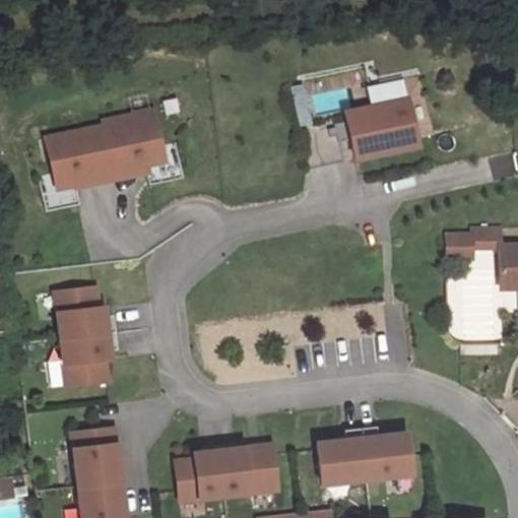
[(309,91),(312,111),(347,107),(344,86),(309,91)]
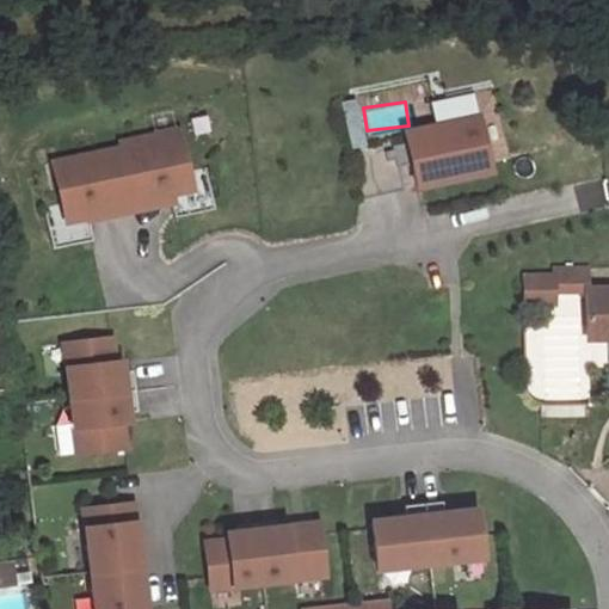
[(485,168),(474,114),(398,129),(408,184),(485,168)]
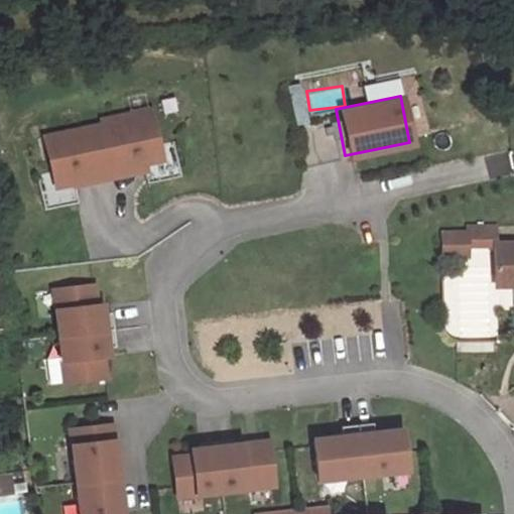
[(152,111),(43,133),(54,184),(162,162),(152,111)]
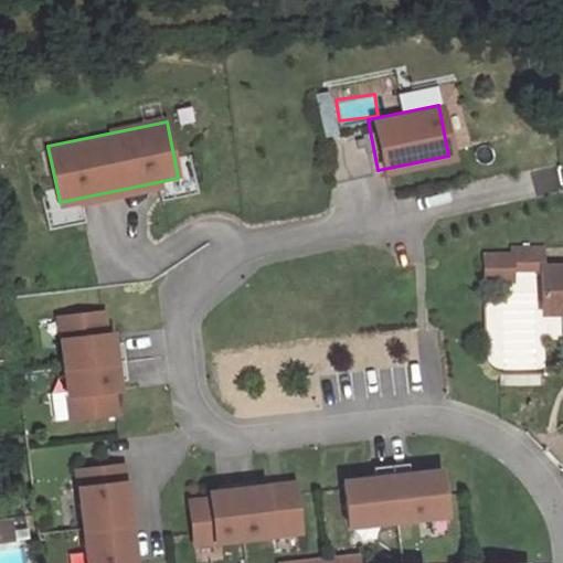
[(543,268),(544,308),(562,307),(562,266),(545,267),(545,247),(513,247),(513,255),(488,255),(488,280),(513,280),(513,268),(543,268)]
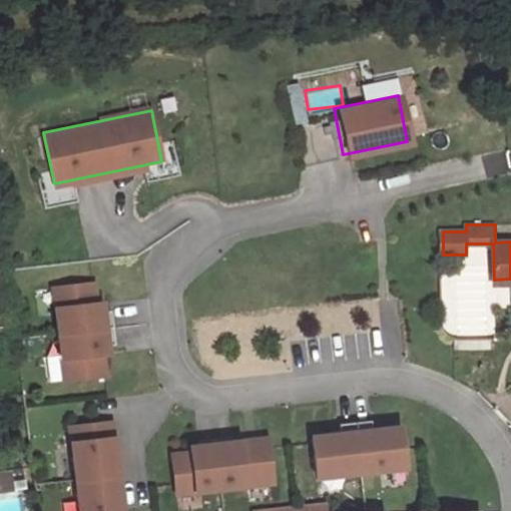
[(96,281),(52,286),(62,378),(106,374),(96,281)]
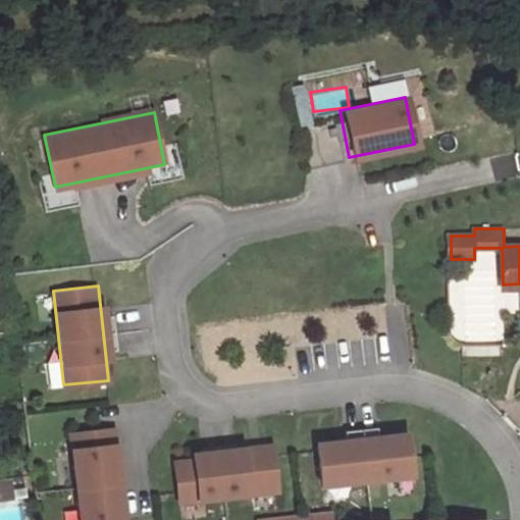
[(123,519),(114,428),(72,433),(81,519),(123,519)]
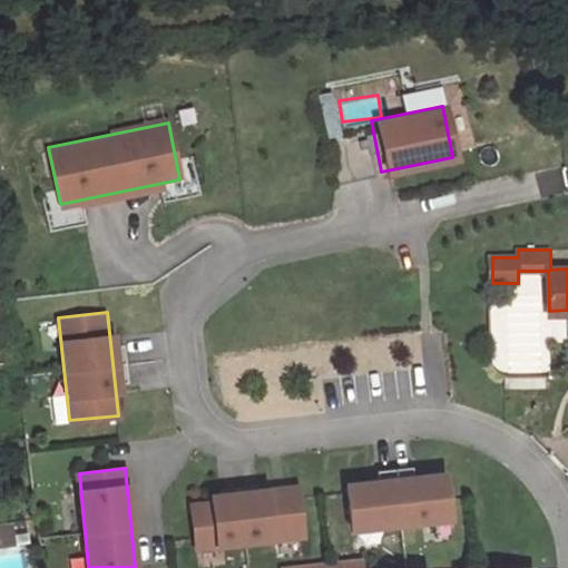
[(448,475),(348,486),(353,530),(453,519),(448,475)]
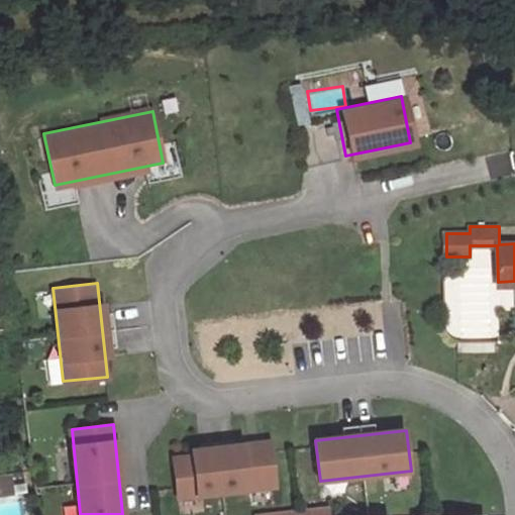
[(270,440),(174,452),(179,498),(275,486),(270,440)]
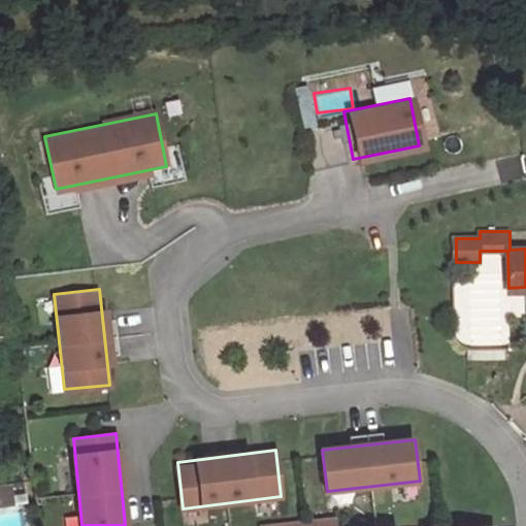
[(9,484),(0,485),(0,504),(11,503),(9,484)]
